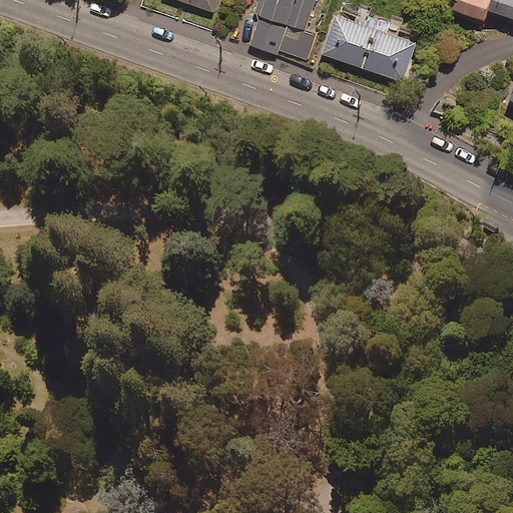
[(175,0),(213,13),(217,0),(175,0)]
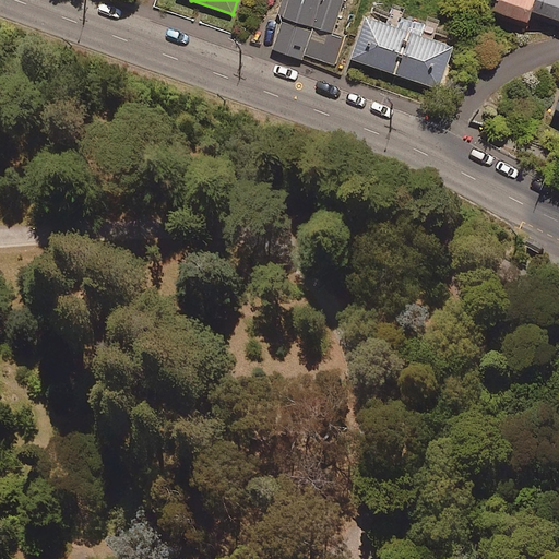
[(302,56),(321,0),(281,0),(276,14),(285,18),(274,50),(301,60),(302,56)]
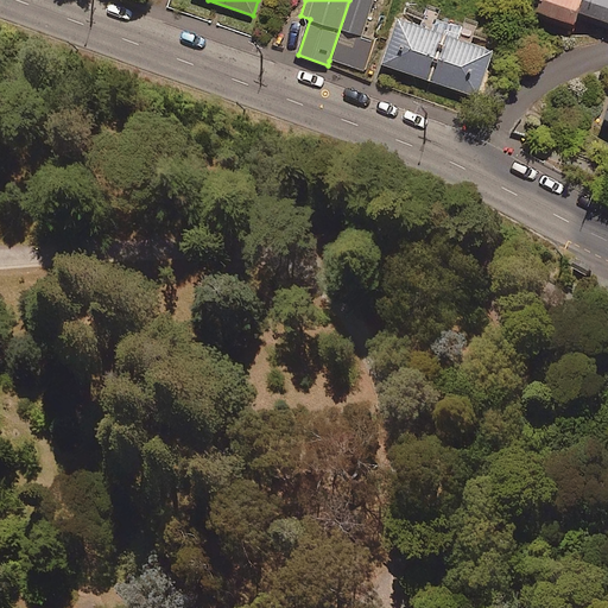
[(349,0),(329,61),(363,73),(374,42),(361,38),(373,0),(349,0)]
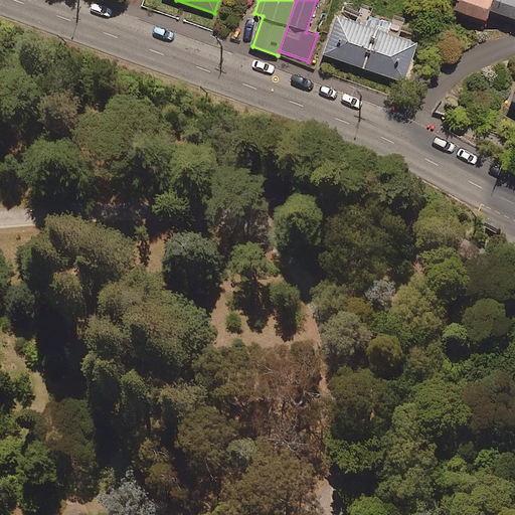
[(514,0),(459,0),(457,12),(488,21),(490,11),(514,18),(514,0)]
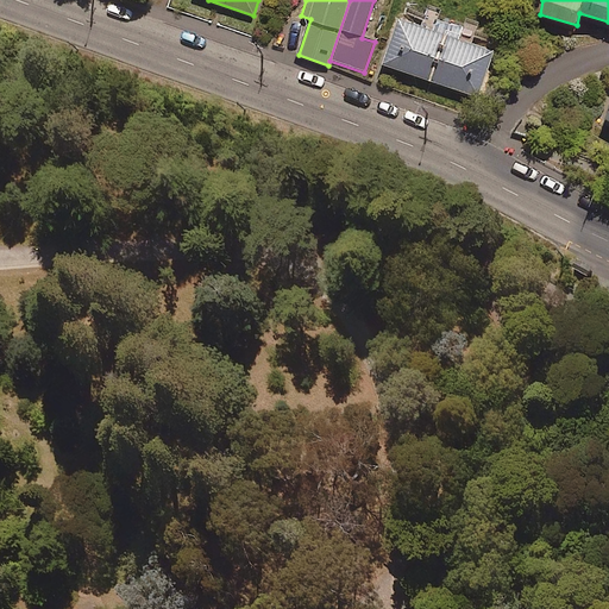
[(434,30),(400,18),(383,66),(478,98),(495,52),(458,39),(462,29),(438,20),(434,30)]
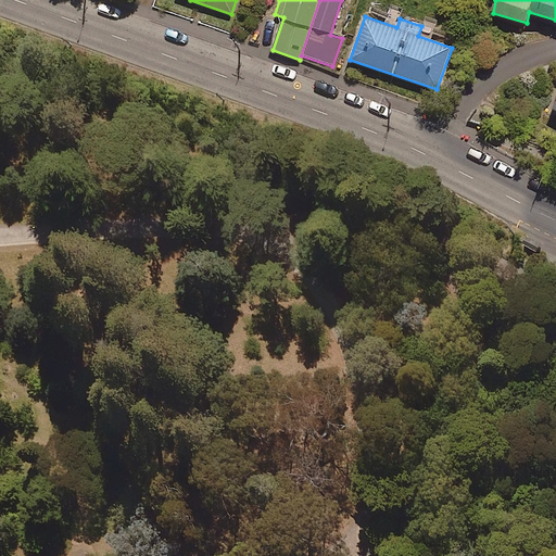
All buildings are outlined.
